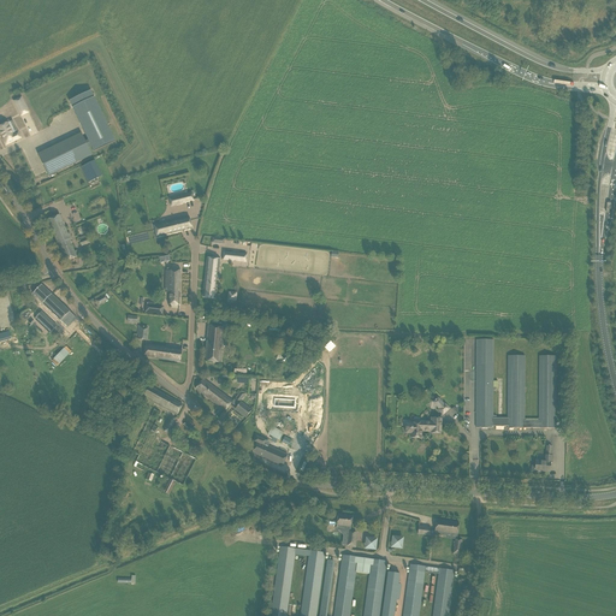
[(114,141),(90,92),(69,101),(87,137),(83,138),(87,144),(89,143),(93,152),(114,141)]
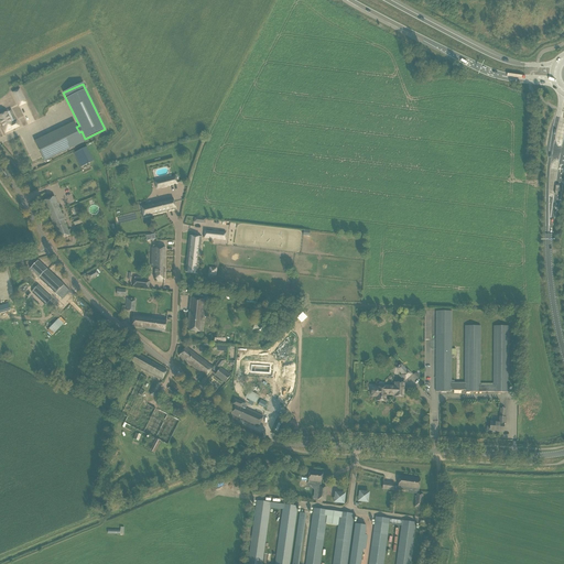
[(25,93),(18,96),(23,108),(31,105),(25,93)]
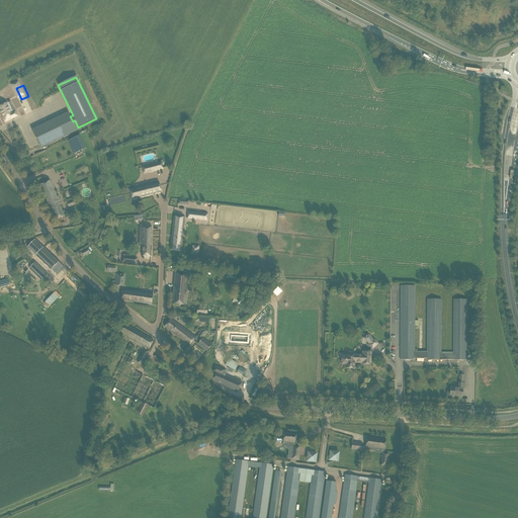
[(7,102),(0,105),(0,108),(4,116),(3,117),(6,122),(18,115),(16,111),(12,112),(7,102)]
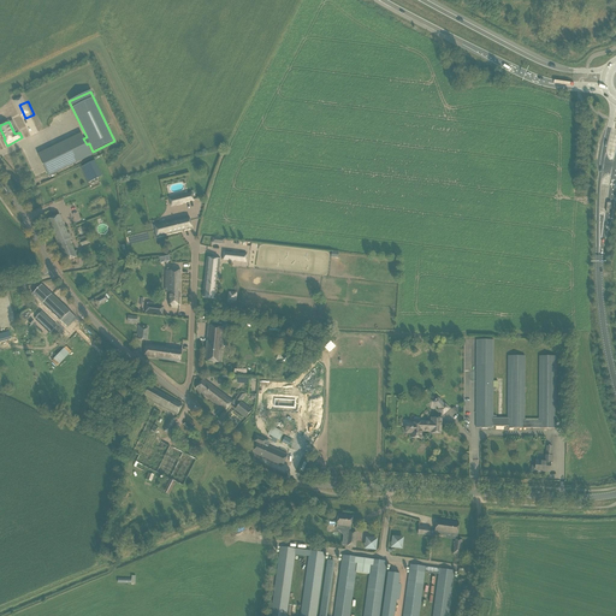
[(81,134),(37,154),(48,176),(92,155),(88,147),(86,142),(81,134)]
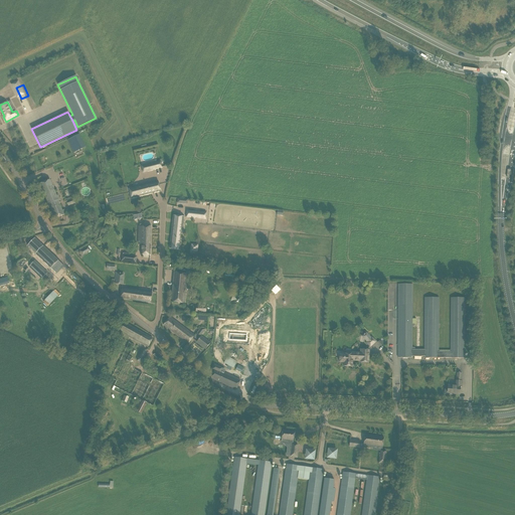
[(79,134),(76,136),(67,140),(73,153),(86,147),(79,134)]
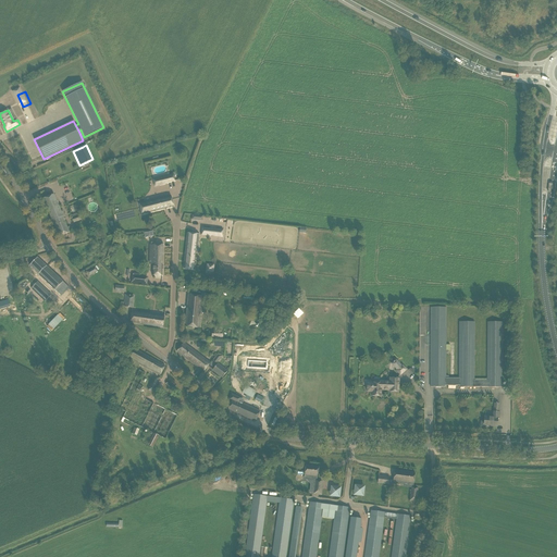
[(160,184),(160,185),(169,183),(168,183),(175,181),(173,174),(163,176),(163,177),(159,178),(160,184)]
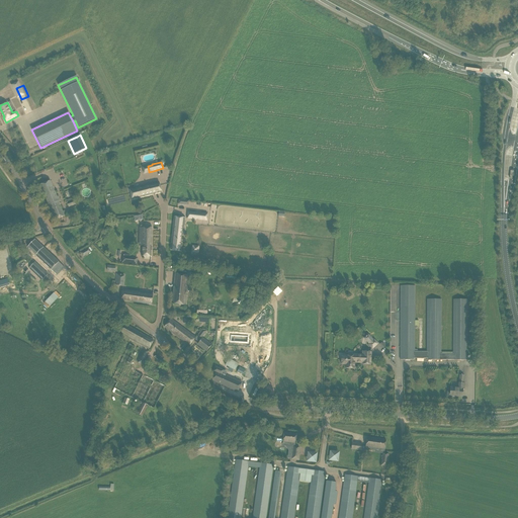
[(159,182),(130,189),(133,199),(162,192),(159,182)]
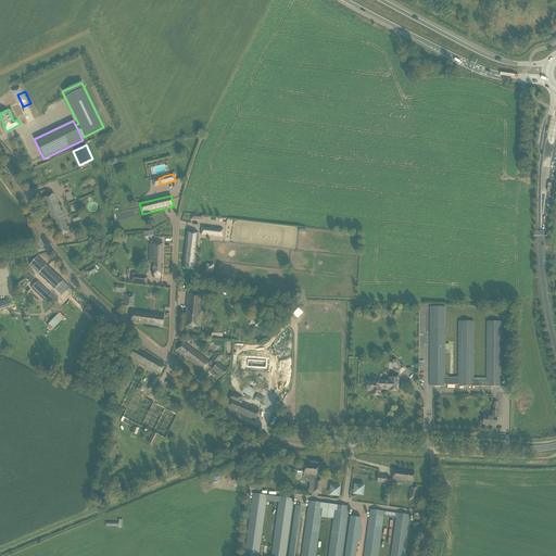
[(211,228),(202,227),(201,235),(211,236),(211,235),(214,236),(222,237),(223,229),(215,228),(214,229),(211,229),(211,228)]
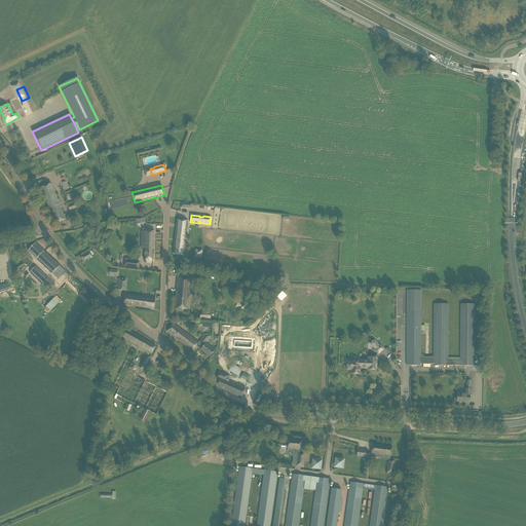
[(188,221),(178,220),(174,254),(184,255),(185,249),(184,249),(185,238),(186,239),(188,221)]
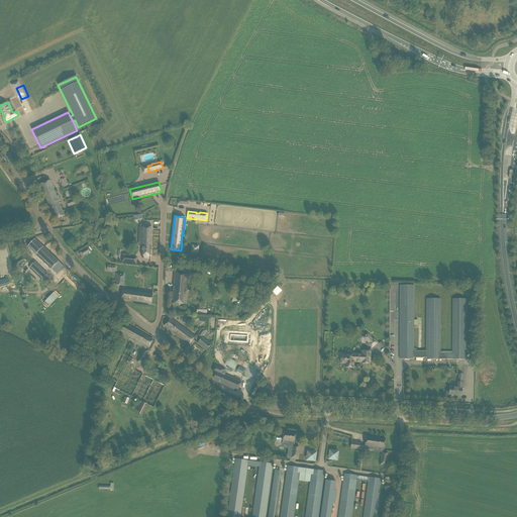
[(151,225),(143,225),(143,227),(139,227),(139,237),(138,237),(138,240),(141,240),(141,255),(150,255),(150,236),(150,234),(151,234),(151,225)]
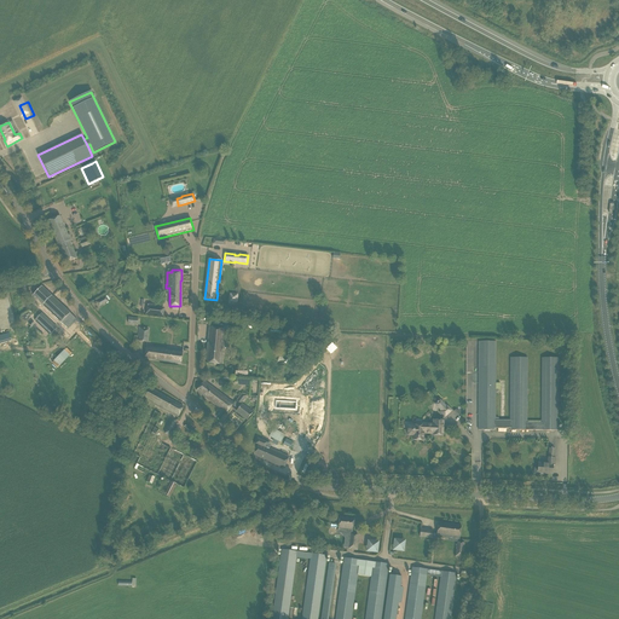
[(73,324),(76,320),(41,287),(33,295),(42,305),(61,323),(62,322),(69,329),(73,324)]
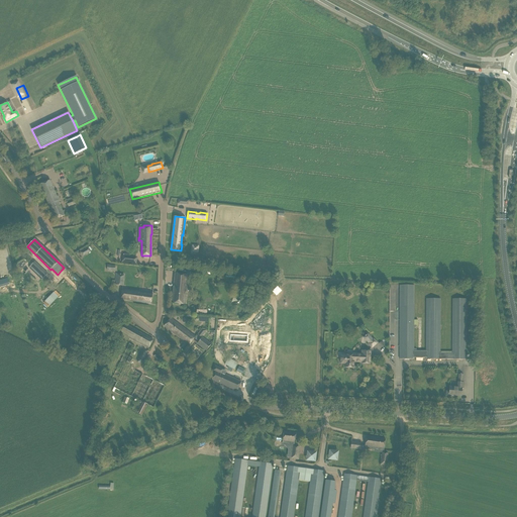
[(123,255),(122,263),(131,264),(132,256),(123,255)]
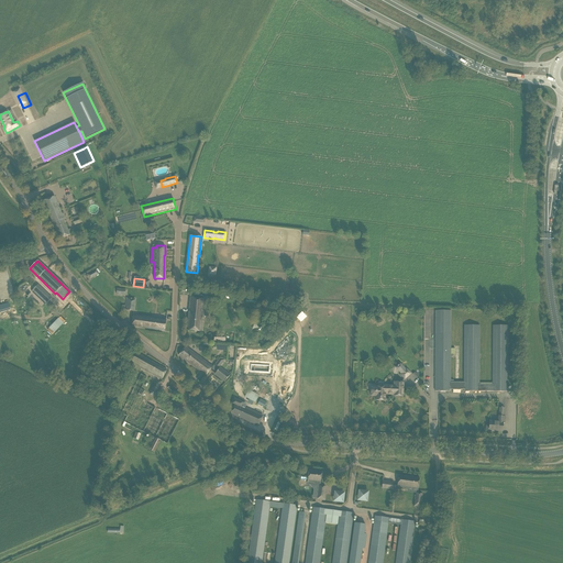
[(45,305),(52,298),(39,285),(31,291),(45,305)]
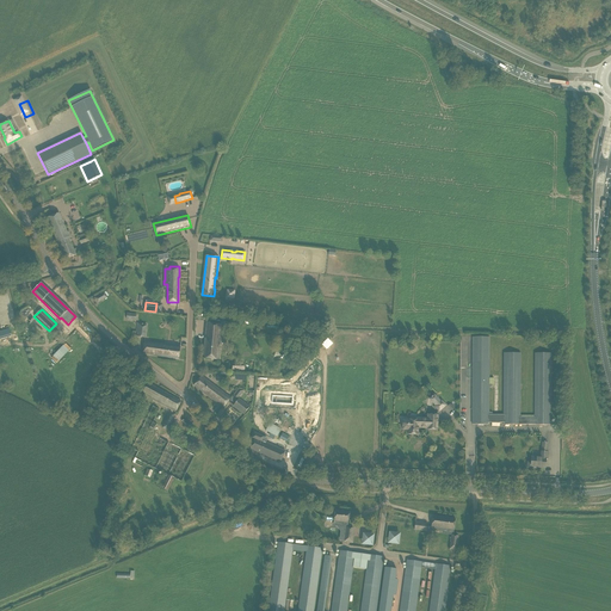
[(137,333),(137,337),(146,338),(147,325),(142,325),(142,323),(137,322),(136,333),(137,333)]
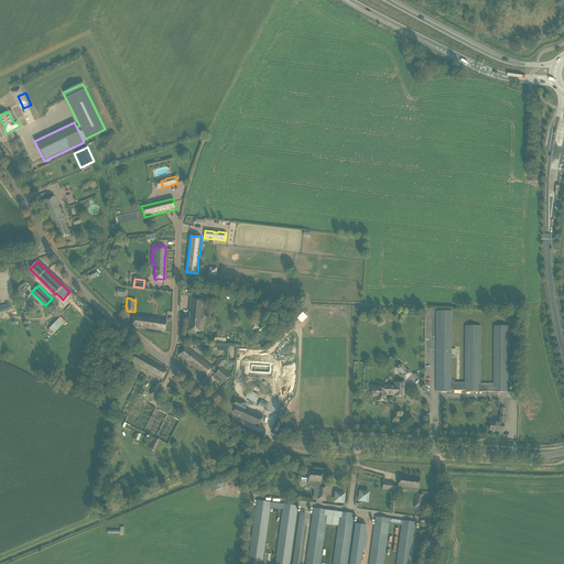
[(187,331),(193,332),(202,332),(204,299),(191,297),(187,331)]
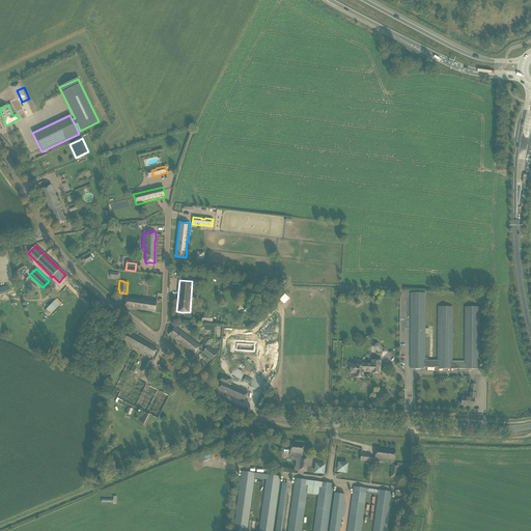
[(425,367),(425,361),(425,336),(425,292),(410,292),(410,335),(411,336),(411,369),(425,369),(425,367)]
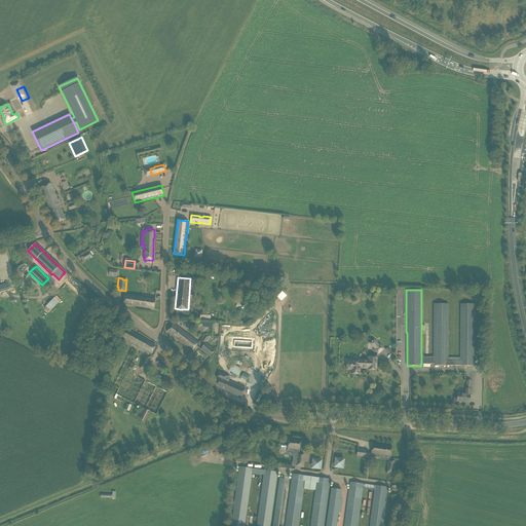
[(124,294),(123,300),(123,305),(153,309),(155,299),(145,297),(124,294)]
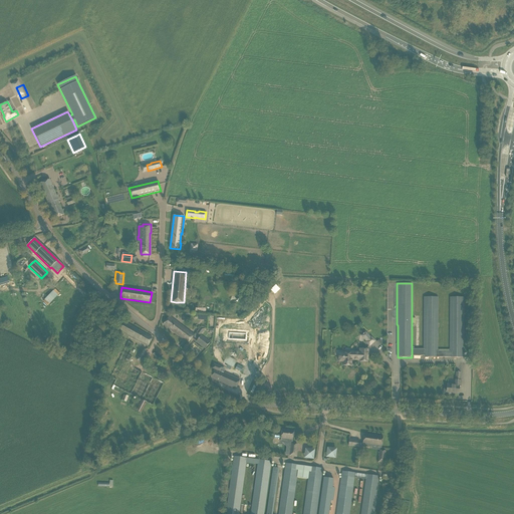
[(424,349),(412,349),(412,355),(423,355),(423,357),(464,357),(464,352),(464,297),(450,297),(450,351),(443,351),(438,351),(438,345),(439,341),(439,298),(424,298),(424,349)]
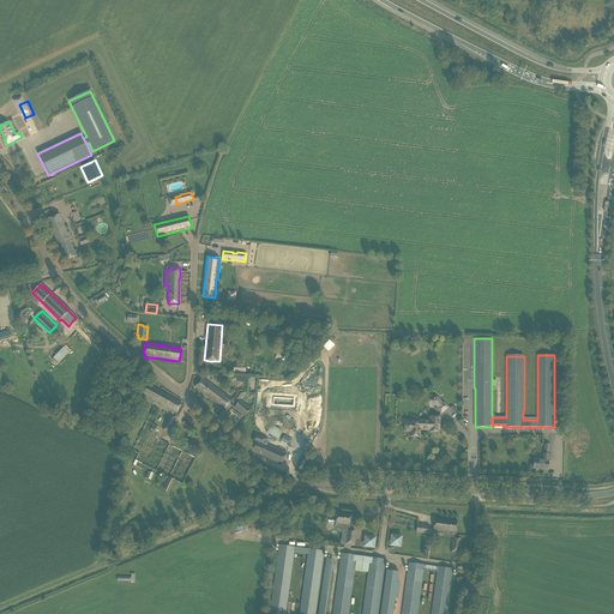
[(224,410),(228,405),(232,401),(203,378),(194,387),(224,410)]
